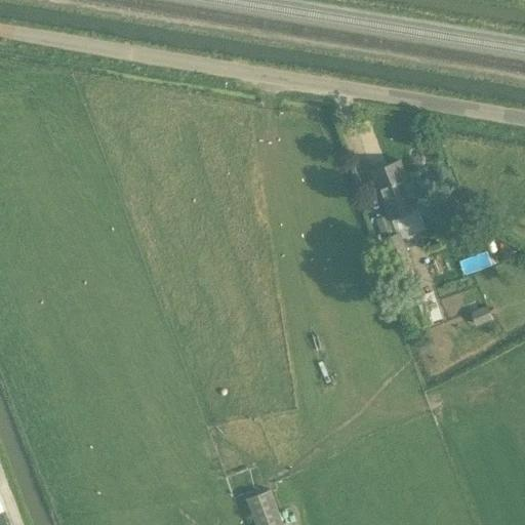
[(417,207),(418,206),(401,159),(371,170),(390,217),(399,214),(408,236),(427,229),(417,207)]
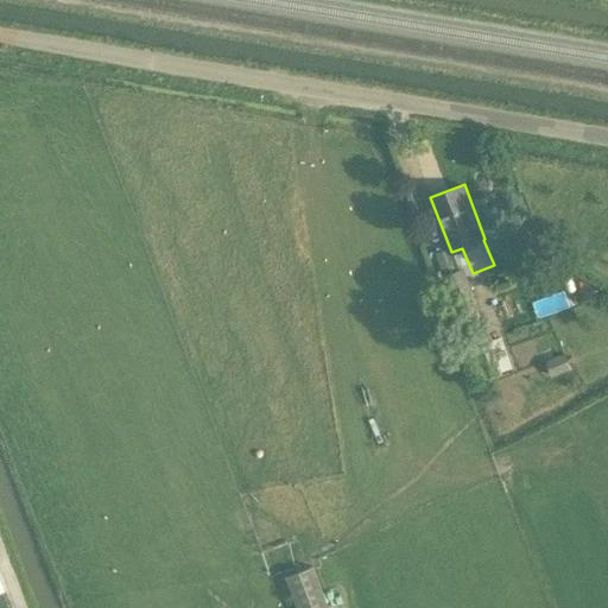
[(481,320),(477,310),(472,296),(474,296),(463,267),(444,276),(455,302),(456,302),(462,316),(463,316),(467,325),(481,320)]
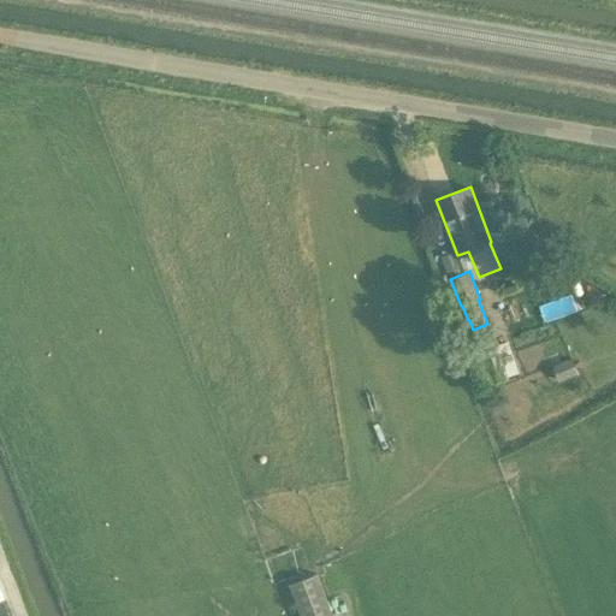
[(554,365),(560,380),(579,372),(572,357),(554,365)]
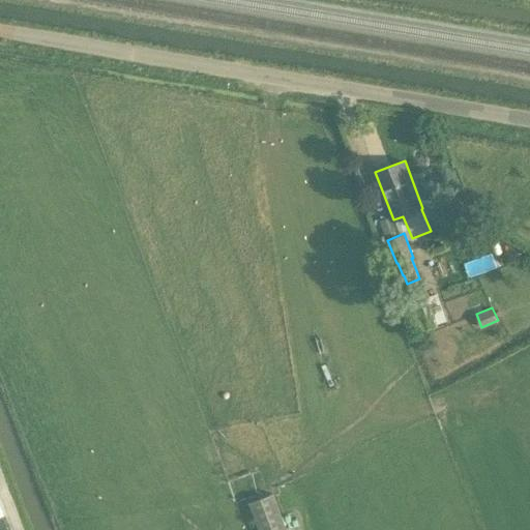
[(247,502),(258,529),(287,529),(273,492),(247,502)]
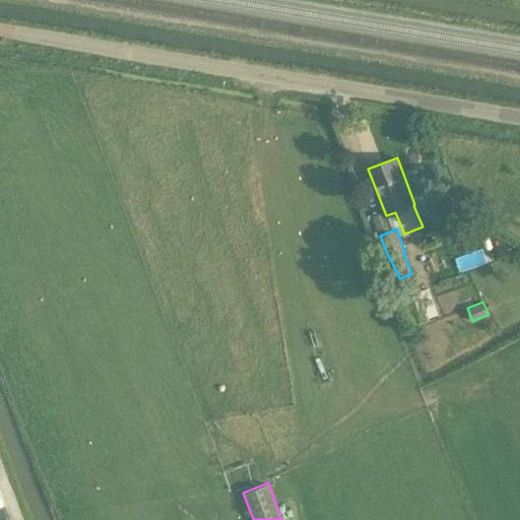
[(0,519),(8,519),(0,497),(0,519)]
